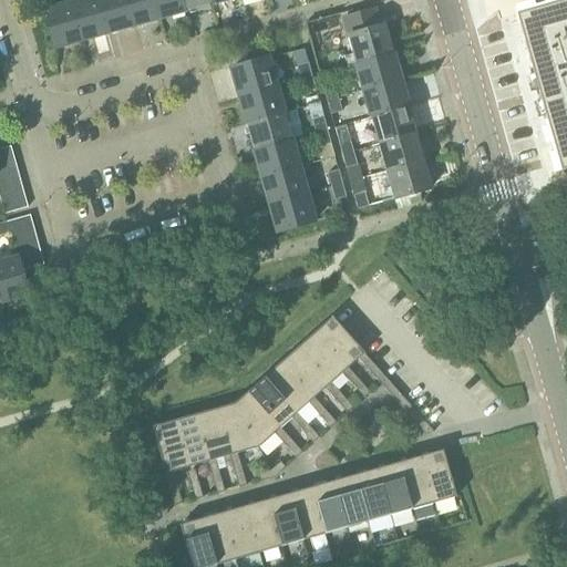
[(80,40),(106,33),(96,0),(82,0),(70,3),(80,40)]
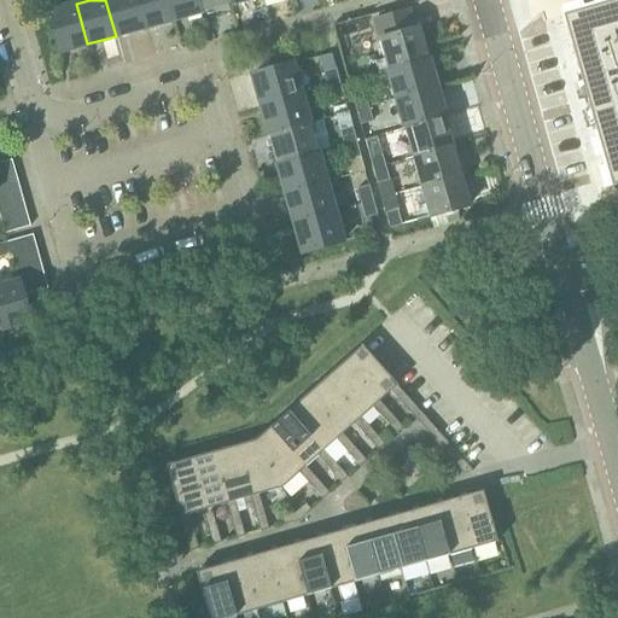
[(105,0),(116,36),(145,28),(136,0),(105,0)]
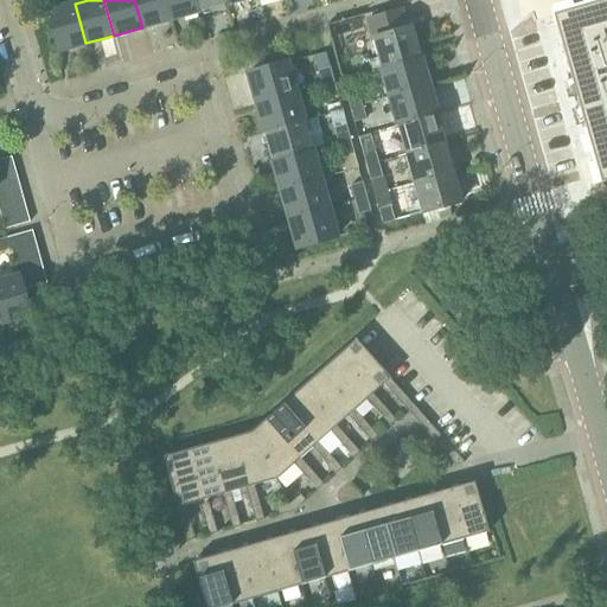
[(134,0),(142,27),(170,19),(164,0),(134,0)]
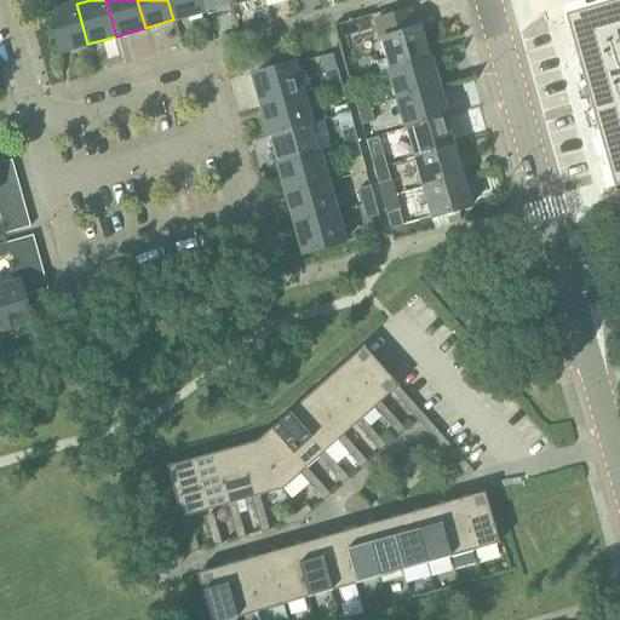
[(167,0),(173,19),(202,12),(199,0),(167,0)]
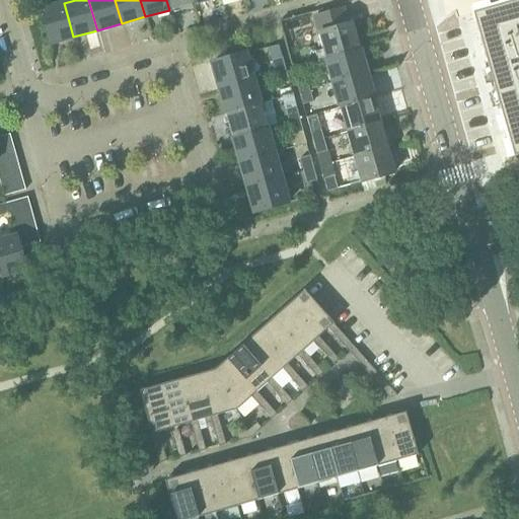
[(166,0),(169,10),(194,3),(192,0),(166,0)]
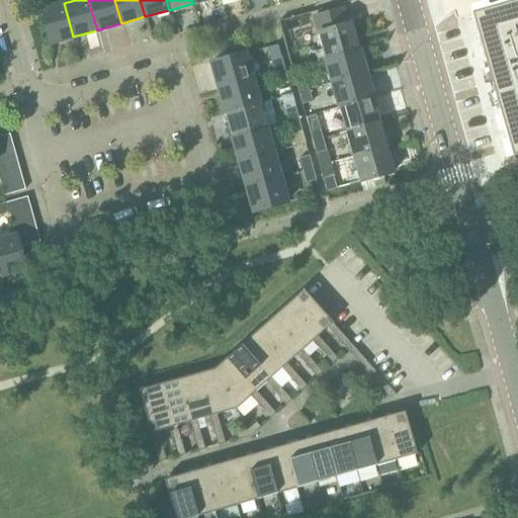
[(517,0),(470,14),(511,158),(517,155),(517,0)]
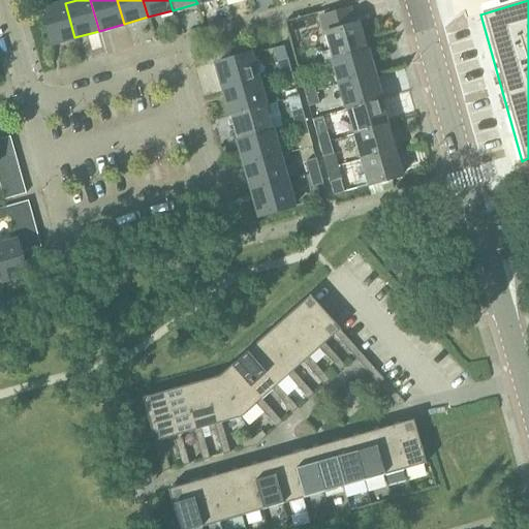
[(65,3),(40,10),(51,44),(74,37),(65,3)]
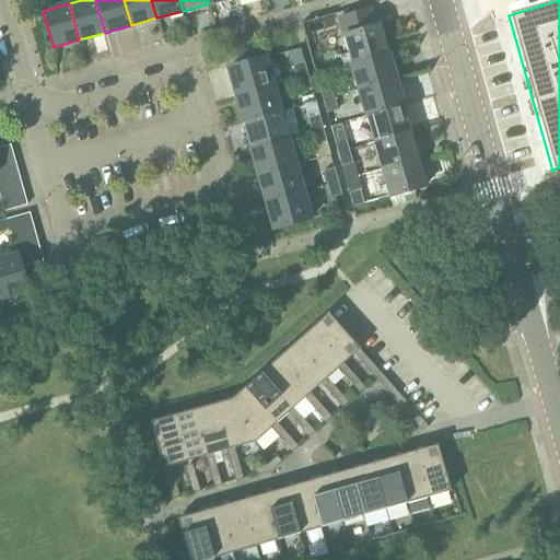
[(371,11),(338,20),(343,38),(348,54),(339,56),(342,66),(351,63),(387,54),(380,28),(380,26),(375,27),(371,11)]
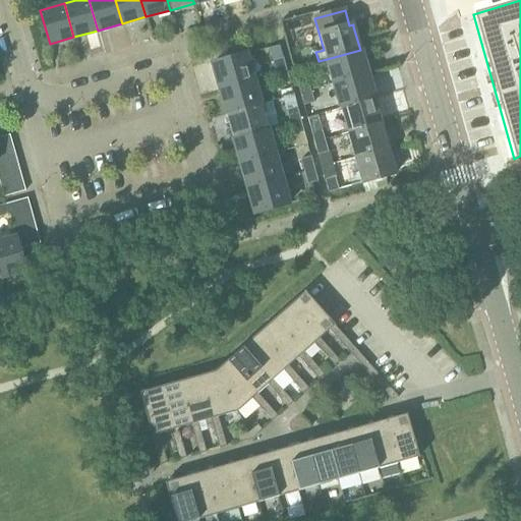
[(360,50),(327,59),(334,84),(367,74),(360,50)]
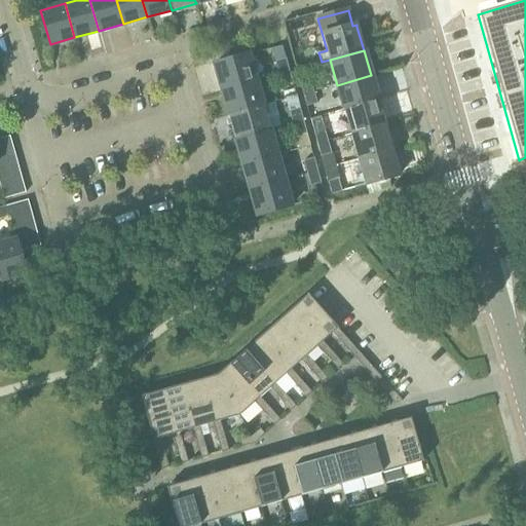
[(249,54),(214,65),(221,89),(256,80),(249,54)]
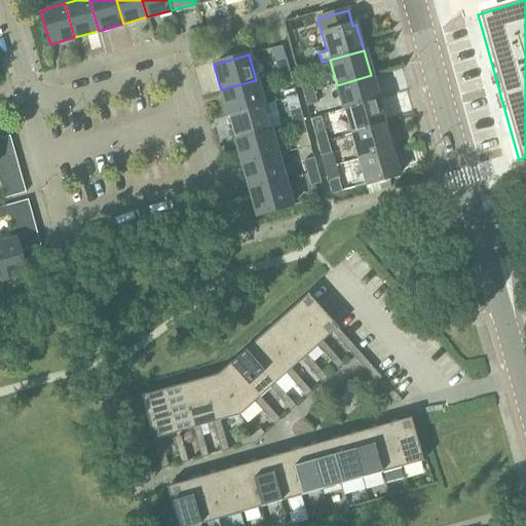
[(286,59),(275,62),(279,74),(289,71),(286,59)]
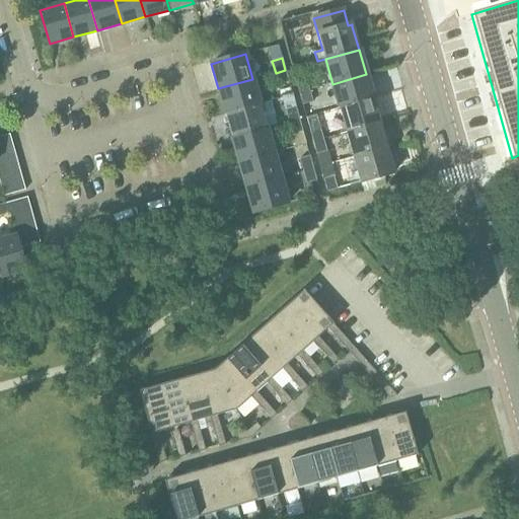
[(285,70),(276,73),(279,85),(289,82),(285,70)]
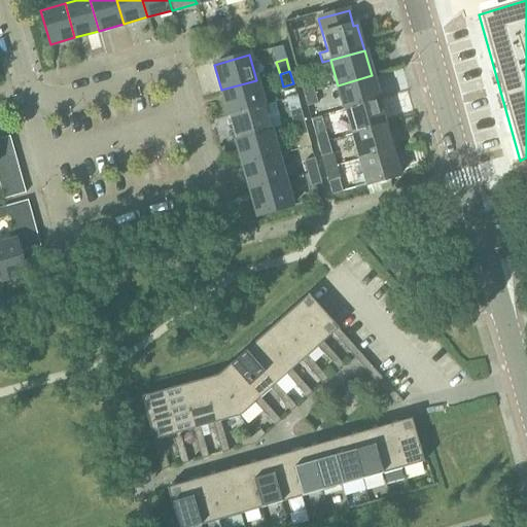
[(372,75),(338,85),(345,110),(379,101),(372,75)]
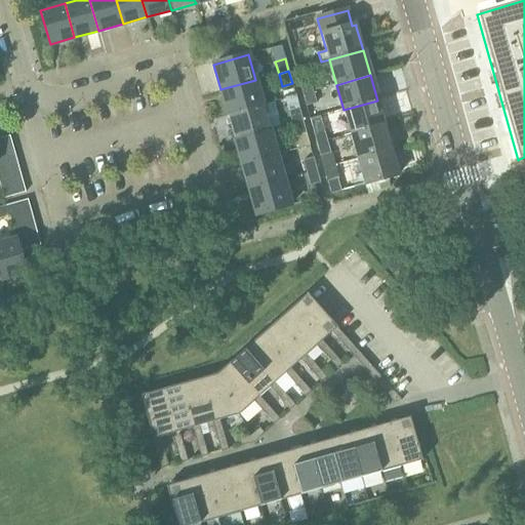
[(310,79),(299,82),(303,94),(313,91),(310,79)]
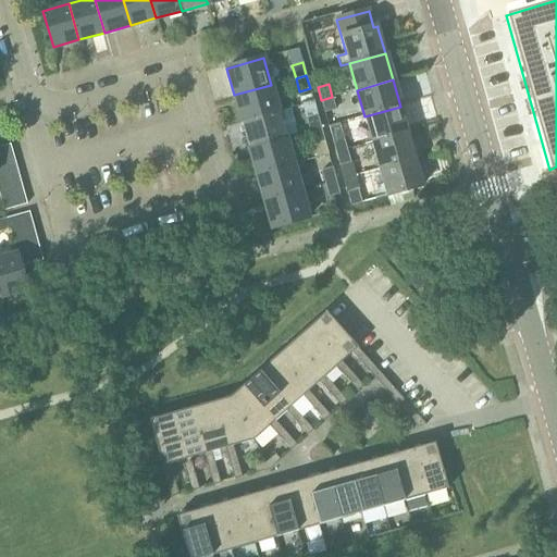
[(271,85),(234,95),(242,122),(279,111),(271,85)]
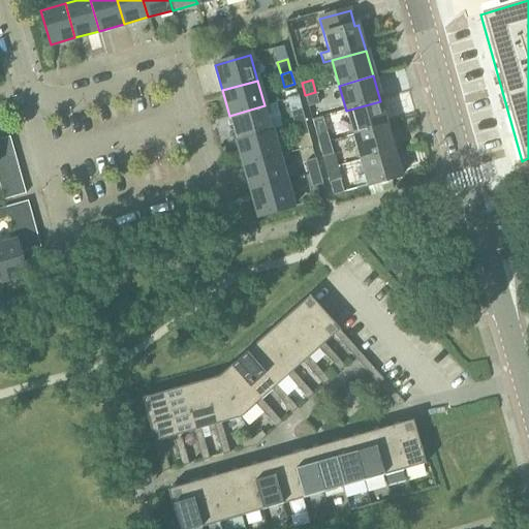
[(315,92),(305,95),(309,107),(319,104),(315,92)]
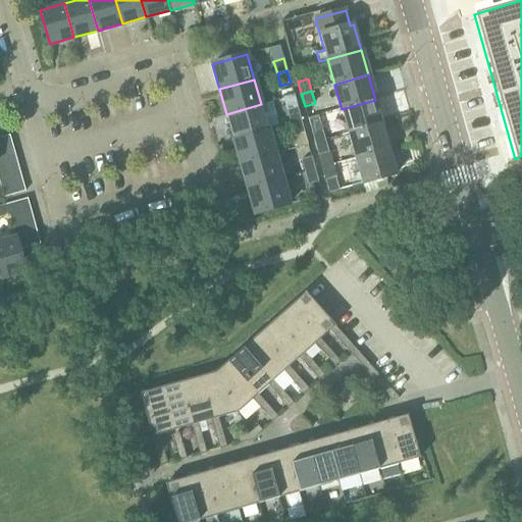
[(375,100),(342,109),(349,134),(381,124),(375,100)]
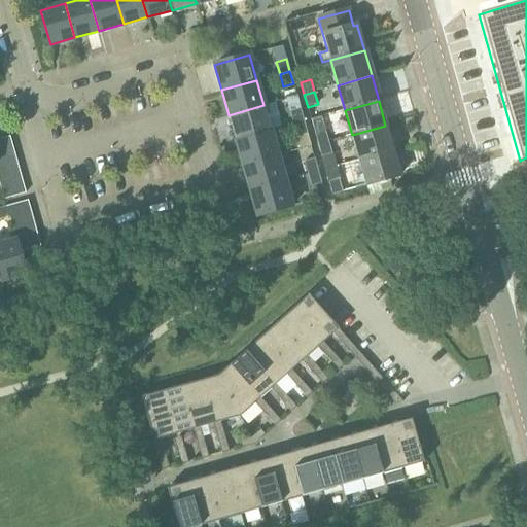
[(264,105),(229,115),(236,140),(271,131),(270,130),(281,127),(275,105),(264,108),(264,105)]
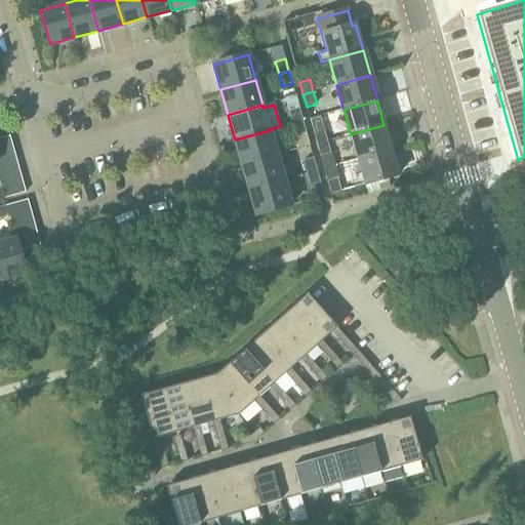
[(299,108),(289,111),(293,123),(303,120),(299,108)]
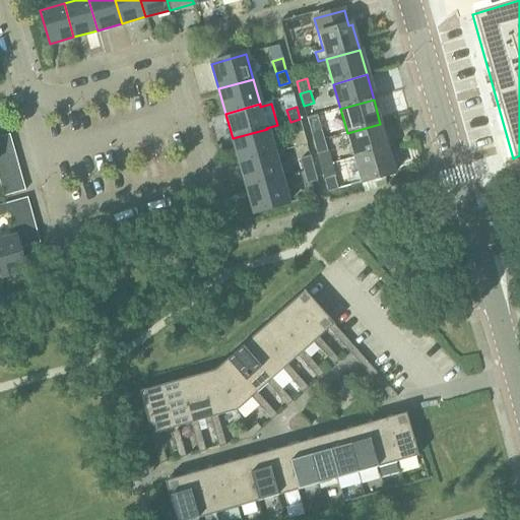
[(317,115),(307,118),(314,142),(324,139),(317,115)]
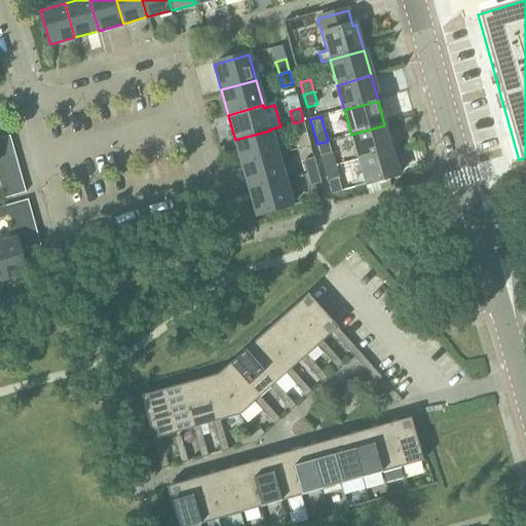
[(303,120),(294,123),(297,136),(306,133),(303,120)]
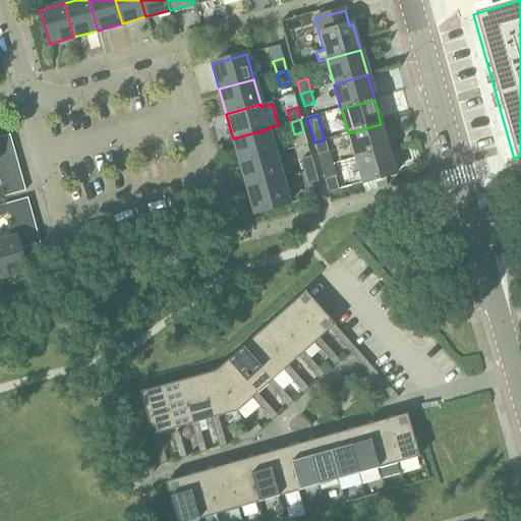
[(381,124),(348,133),(354,158),(388,149),(381,124)]
